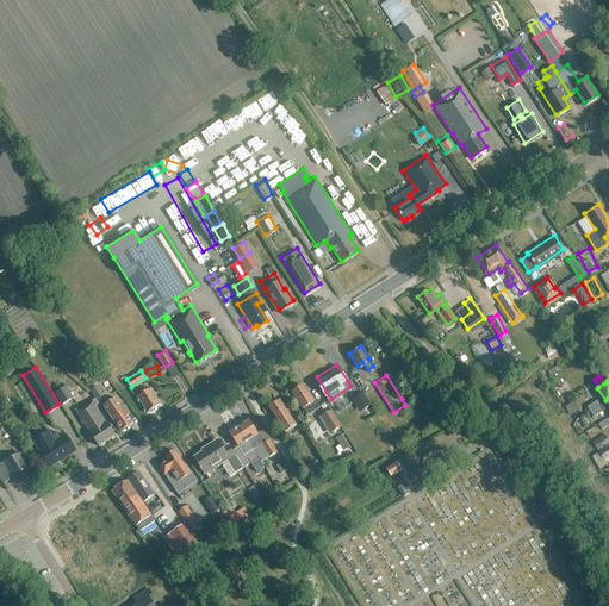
[(98,401),(104,398),(95,383),(88,388),(98,401)]
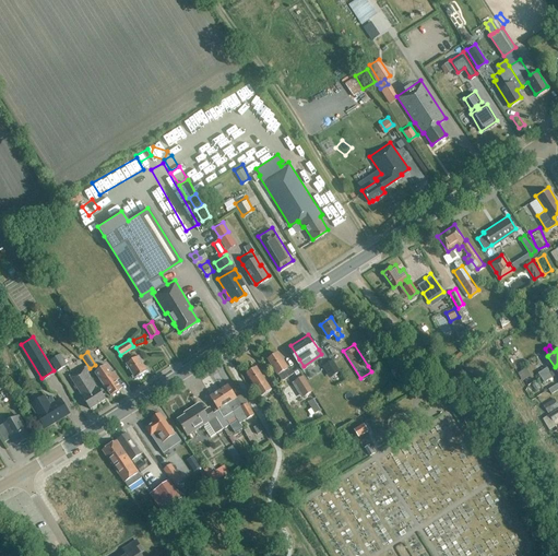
[(266,357),(281,379),(293,371),(288,365),(286,366),(276,352),(266,357)]
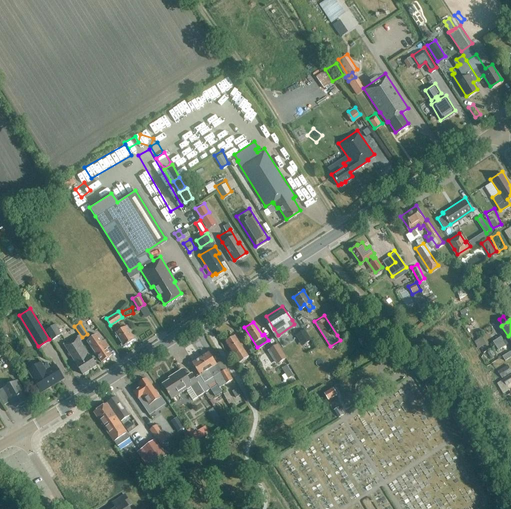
[(52,338),(60,333),(54,323),(45,328),(52,338)]
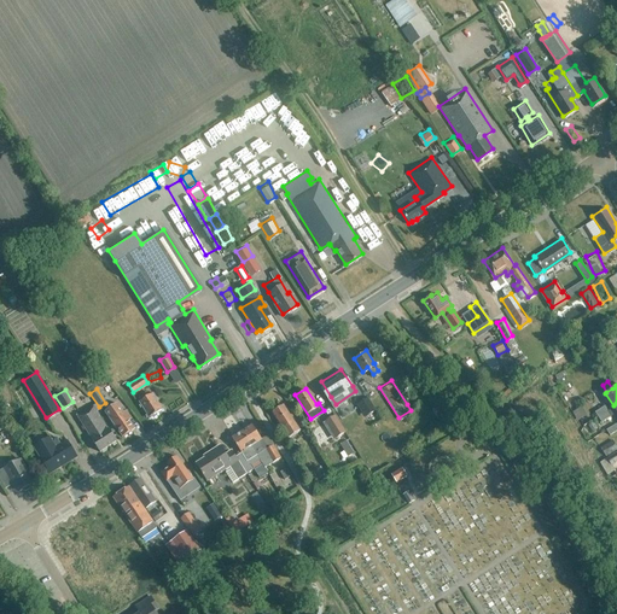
[(155,410),(161,407),(156,398),(156,397),(152,392),(152,391),(149,393),(146,390),(138,396),(140,399),(138,399),(149,416),(151,414),(152,415),(155,413),(155,410)]
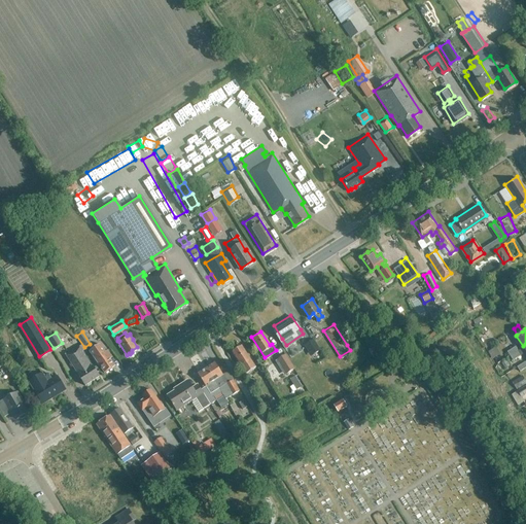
[(319,349),(327,345),(322,333),(313,337),(319,349)]
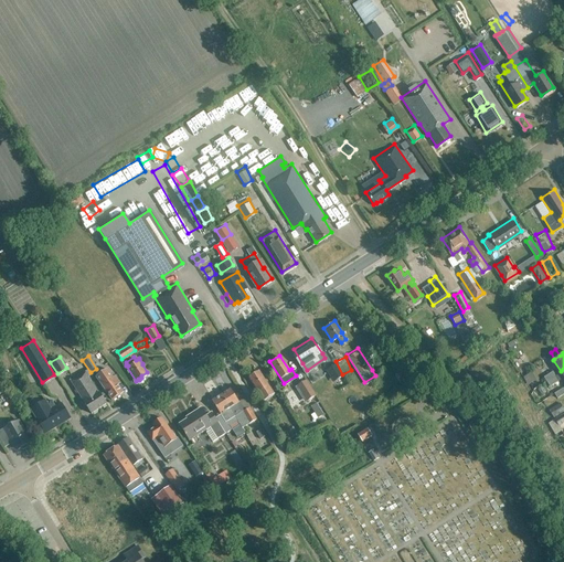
[(274,392),(283,388),(269,362),(261,367),(274,392)]
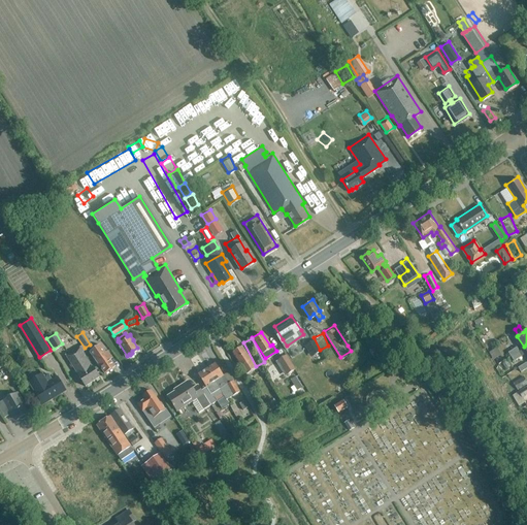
[(103,372),(113,365),(108,358),(112,356),(107,348),(104,350),(99,342),(88,351),(103,372)]
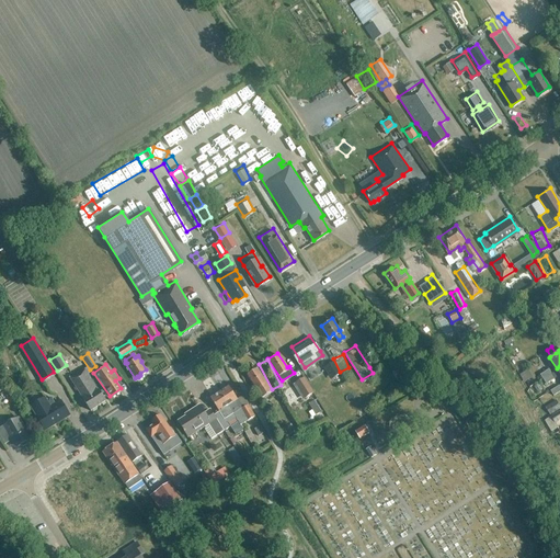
[(90,409),(104,399),(98,388),(96,388),(82,366),(69,376),(83,398),(82,398),(90,409)]
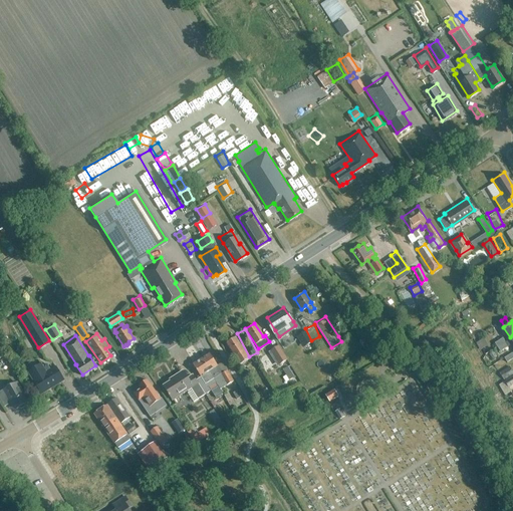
[(244,359),(247,357),(243,349),(234,335),(226,340),(234,355),(235,354),(239,361),(243,359),(244,359)]
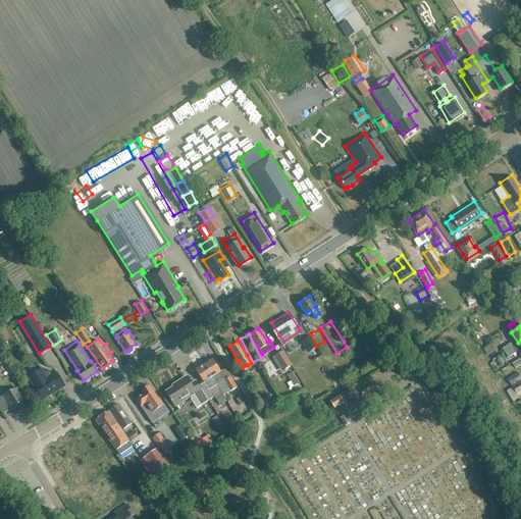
[(505,352),(513,347),(510,342),(502,347),(505,352)]
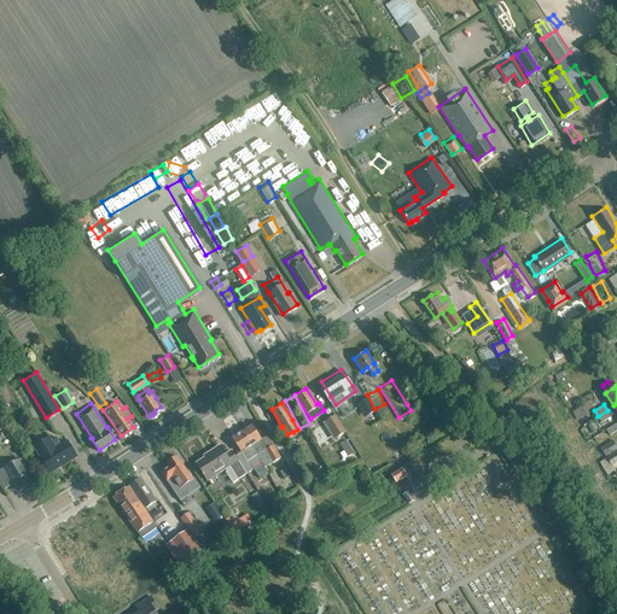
[(335,411),(345,433),(355,427),(345,407),(335,411)]
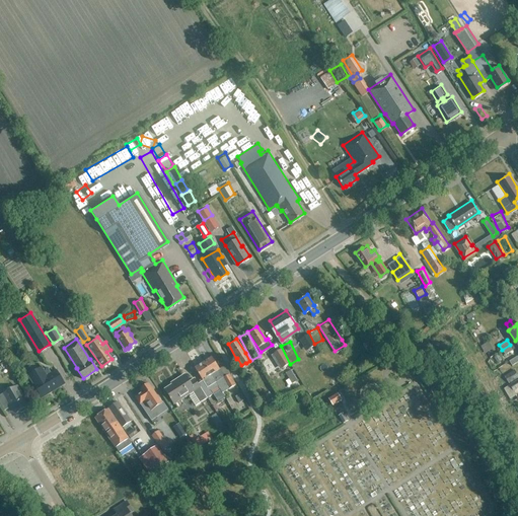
[(59,343),(53,348),(60,357),(66,352),(59,343)]
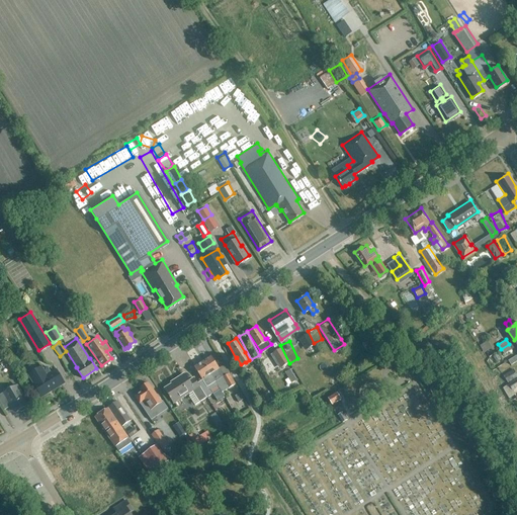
[(501,349),(503,352),(511,348),(509,344),(501,349)]
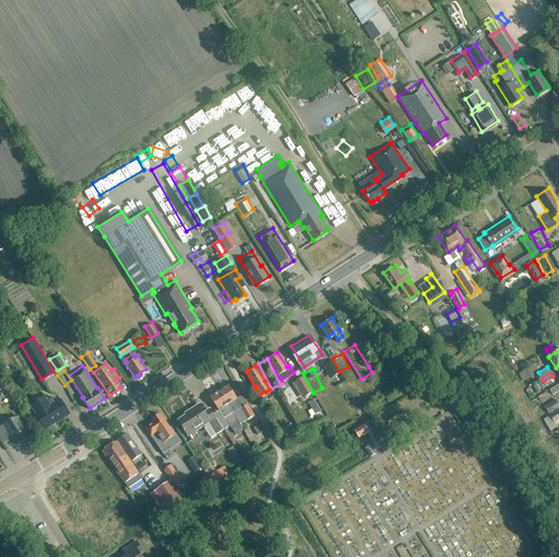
[(302,375),(293,381),(303,396),(311,391),(302,375)]
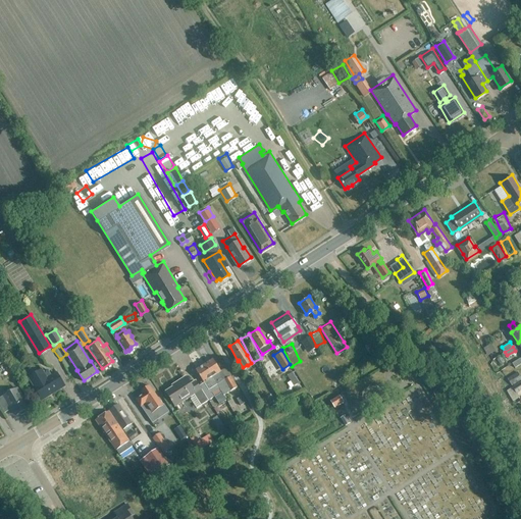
[(520,361),(520,360),(519,357),(511,362),(514,366),(520,361)]
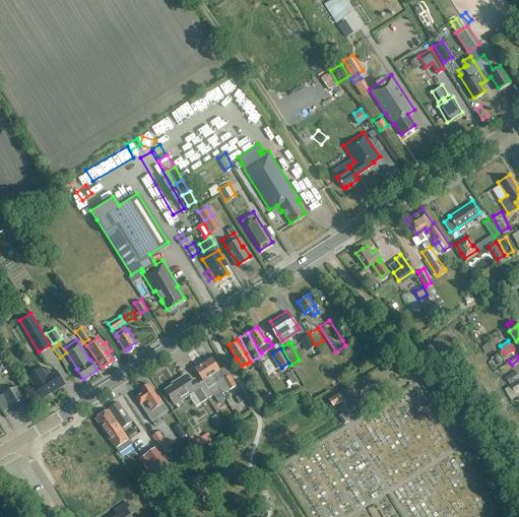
[(211,357),(203,362),(215,382),(218,388),(219,387),(222,392),(236,383),(229,373),(223,376),(218,368),(211,357)]
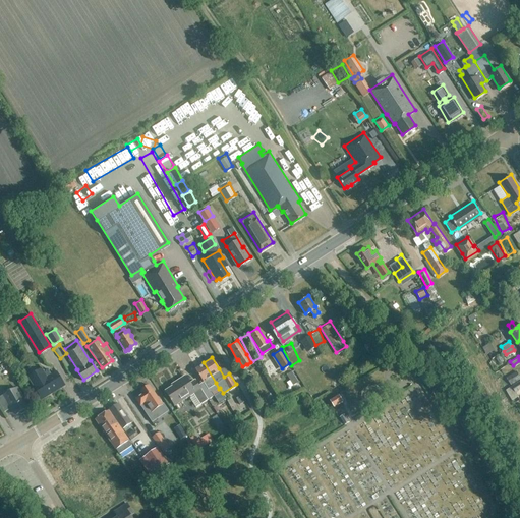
[(204,362),(194,367),(203,380),(197,383),(207,397),(208,397),(208,396),(213,393),(219,389),(216,383),(204,362)]
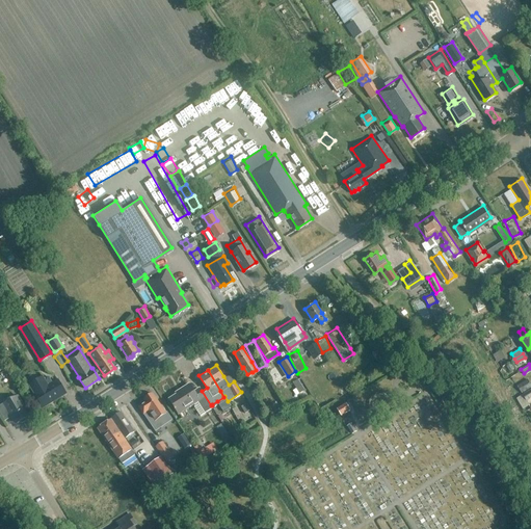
[(28,384),(33,393),(42,406),(65,392),(57,378),(52,381),(48,374),(44,377),(42,375),(28,384)]
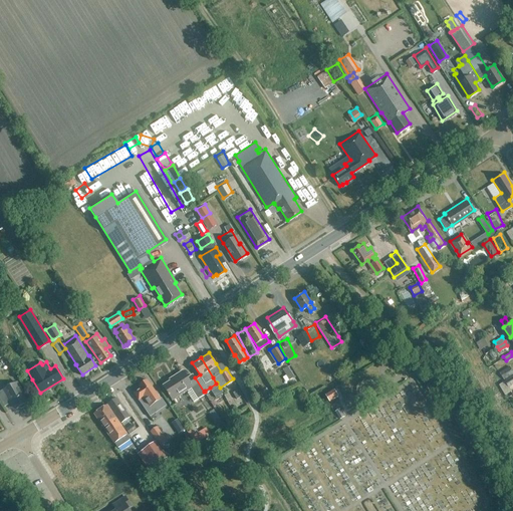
[(503,377),(512,370),(509,363),(498,370),(503,377)]
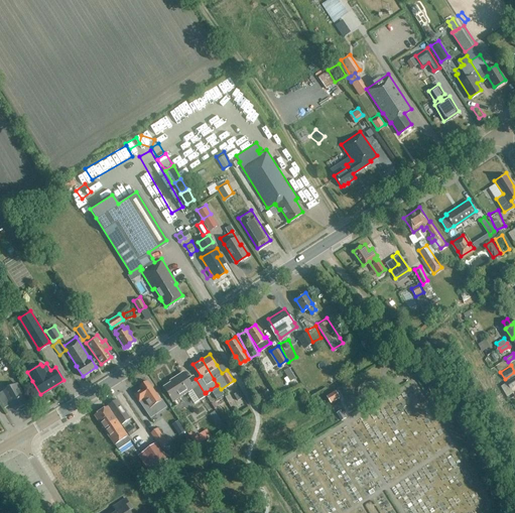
[(174,379),(163,386),(172,399),(187,389),(188,391),(187,392),(192,400),(198,397),(205,393),(196,379),(195,380),(192,375),(187,378),(182,371),(173,377),(174,379)]
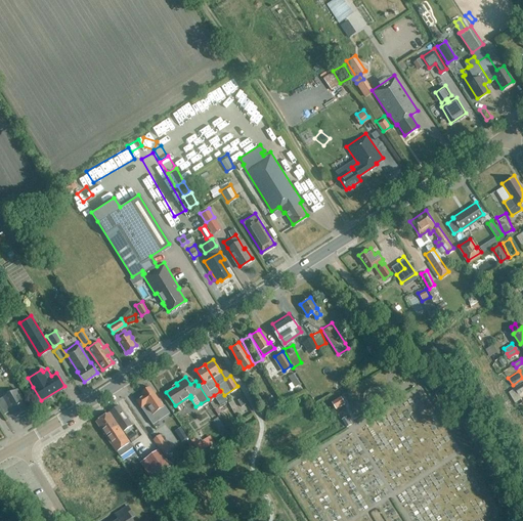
[(142,394),(135,399),(139,406),(140,406),(151,423),(169,411),(168,409),(164,403),(162,405),(156,396),(148,386),(140,391),(142,394)]
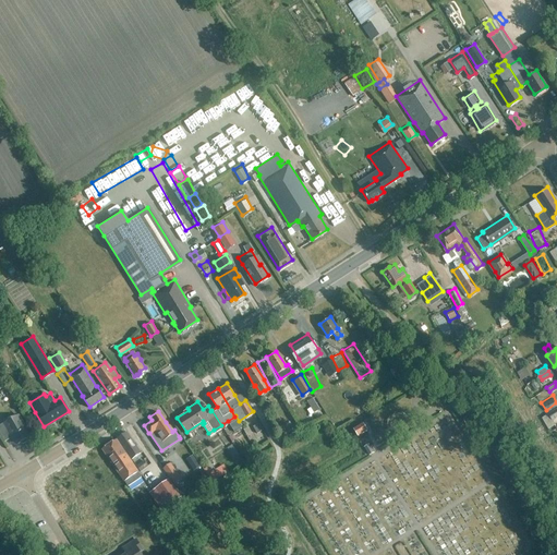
[(17,442),(29,434),(16,413),(3,421),(8,431),(10,430),(17,442)]
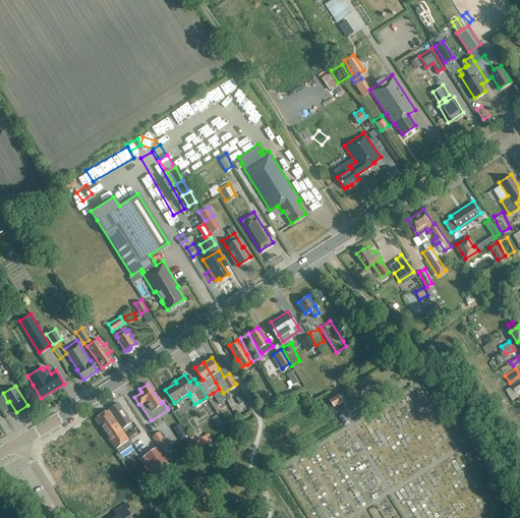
[(341,399),(339,395),(331,400),(333,404),(341,399)]
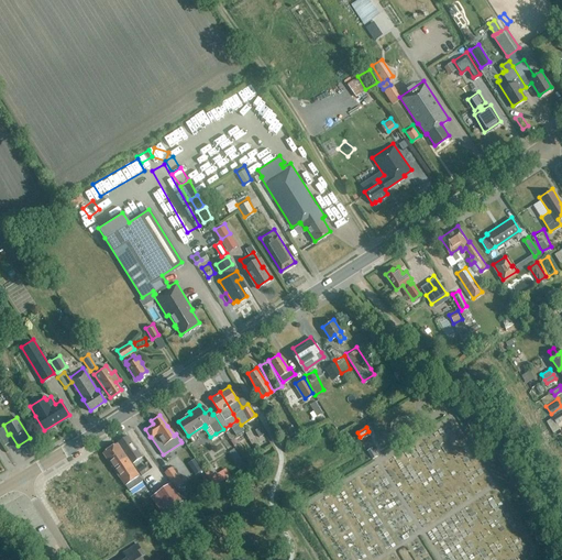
[(132,461),(141,454),(127,436),(118,442),(132,461)]
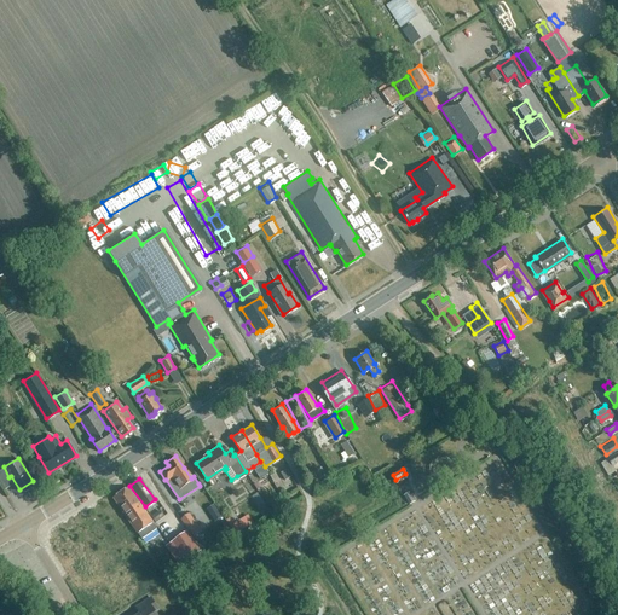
[(142,538),(156,528),(145,512),(146,512),(128,486),(113,497),(131,523),(142,538)]
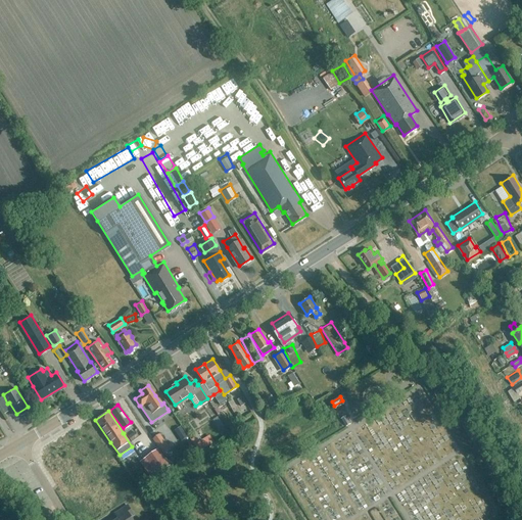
[(339,417),(344,425),(349,422),(344,414),(339,417)]
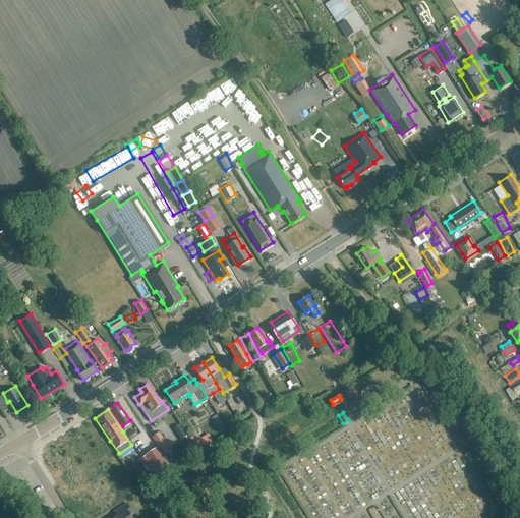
[(201,446),(222,435),(218,426),(197,437),(201,446)]
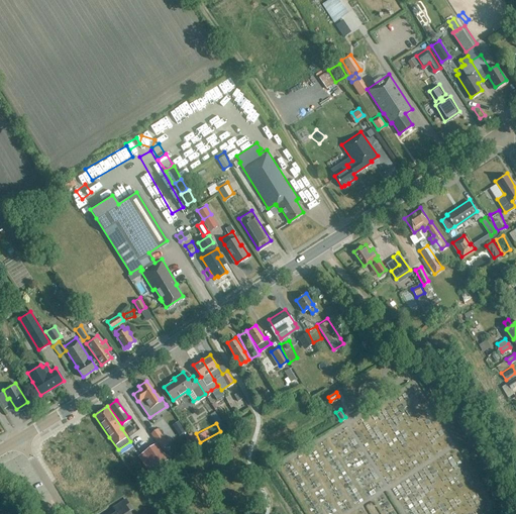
[(132,424),(125,429),(129,434),(135,429),(132,424)]
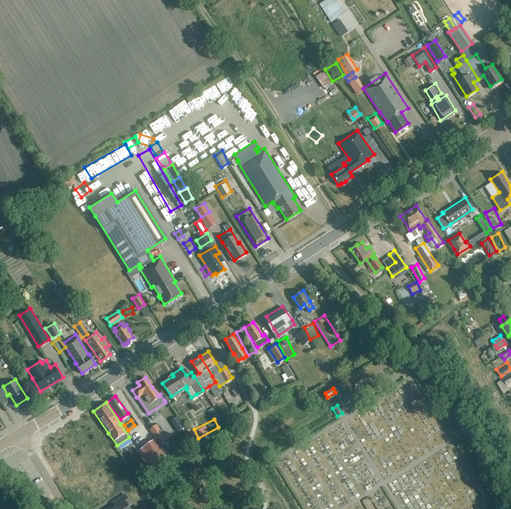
[(159,442),(165,438),(155,423),(149,427),(159,442)]
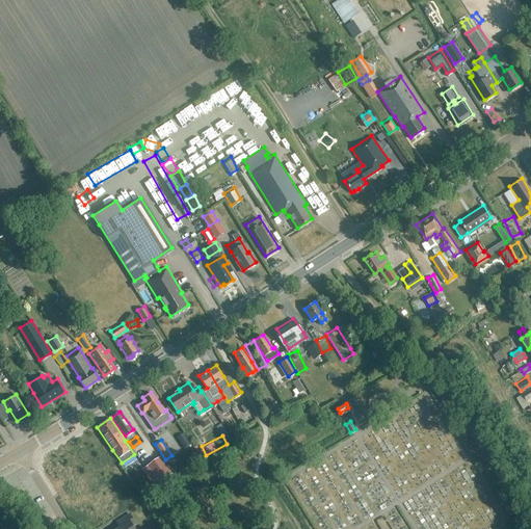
[(150,470),(158,481),(171,471),(163,459),(162,460),(150,470)]
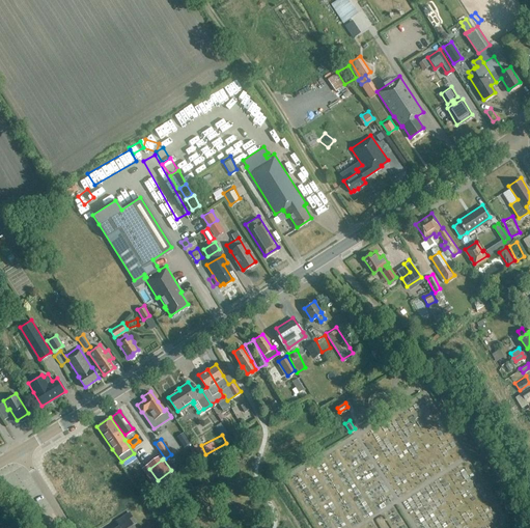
[(134,527),(131,523),(135,521),(129,510),(116,519),(120,525),(114,527),(134,527)]
